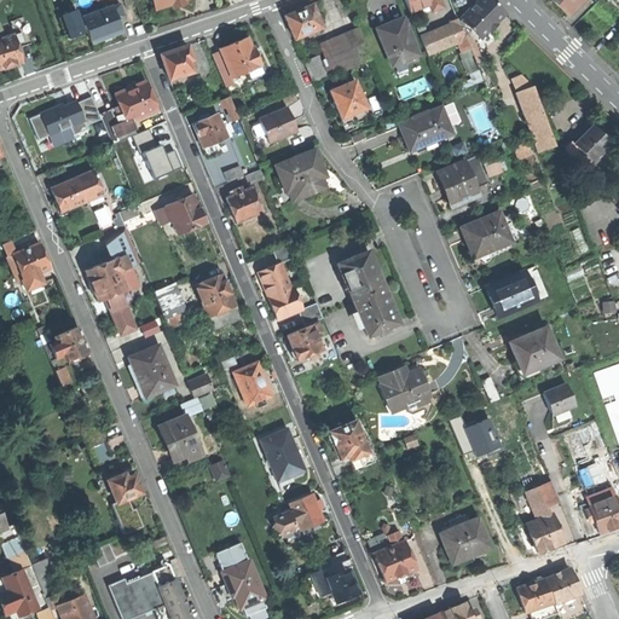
[(405,0),(410,12),(431,3),(434,11),(444,6),(441,0),(405,0)]
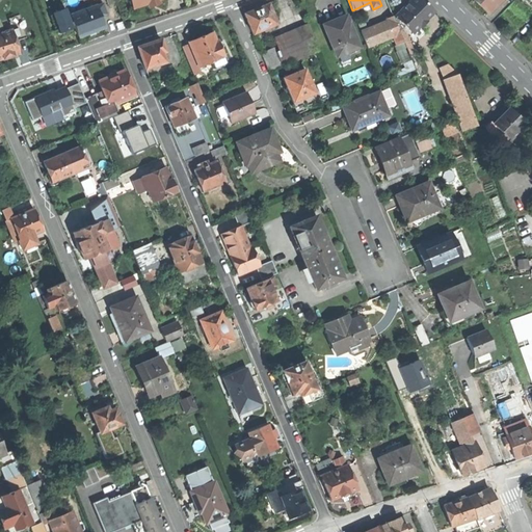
[(422,0),(411,0),(395,18),(401,32),(406,27),(413,33),(421,26),(422,27),(427,22),(426,20),(434,11),(426,3),(422,0)]
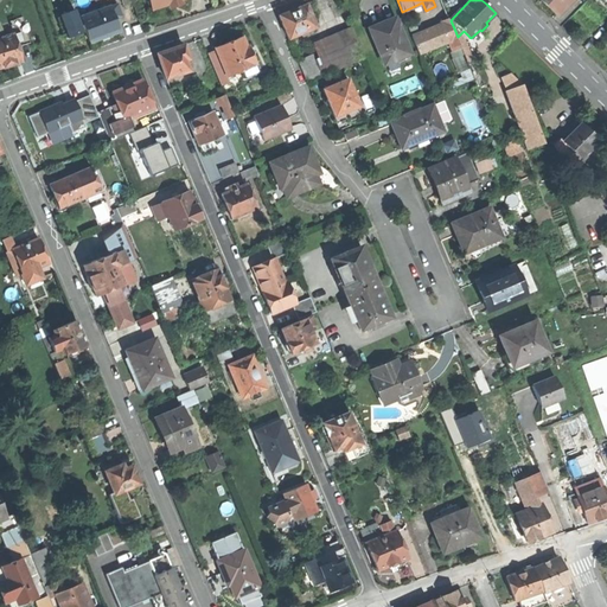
[(542,0),(547,5),(557,16),(572,0),(542,0)]
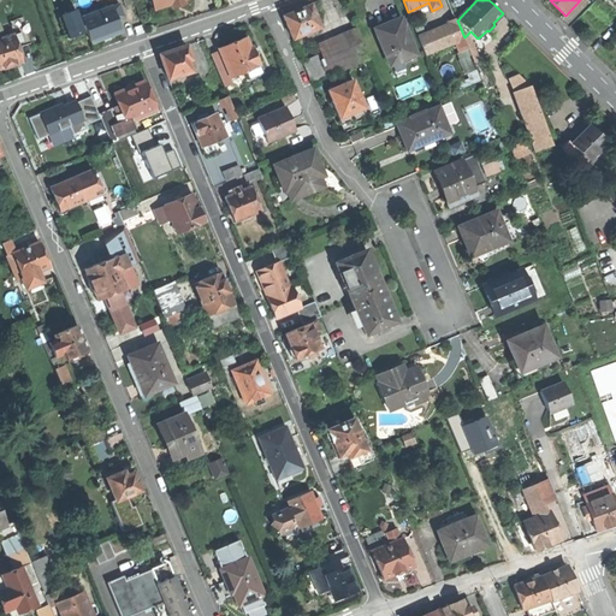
[(118,4),(111,6),(116,19),(123,17),(118,4)]
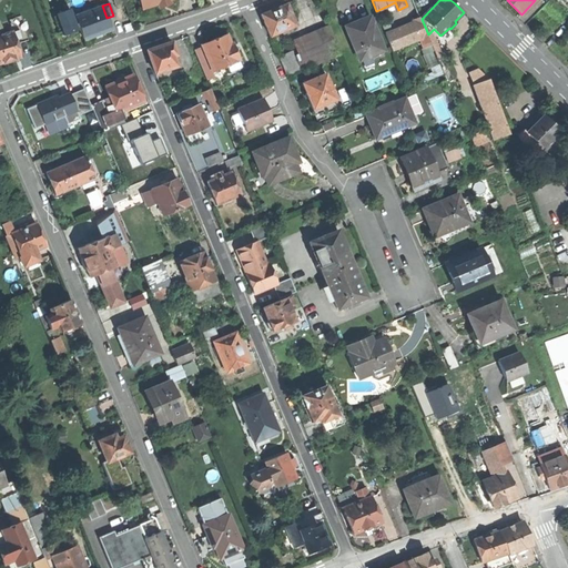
[(102,6),(75,16),(83,40),(98,34),(111,30),(107,18),(102,6)]
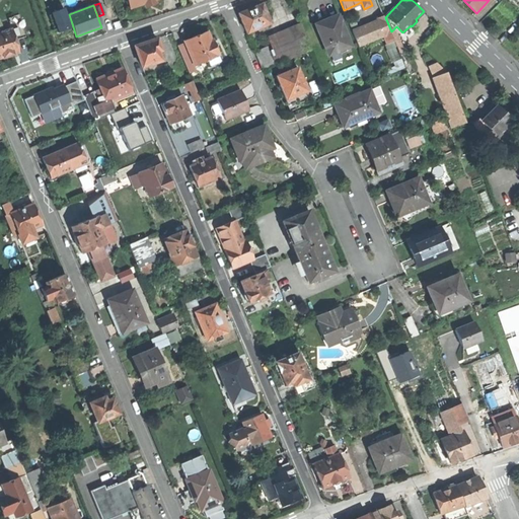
[(240,14),(247,33),(271,24),(264,5),(240,14)]
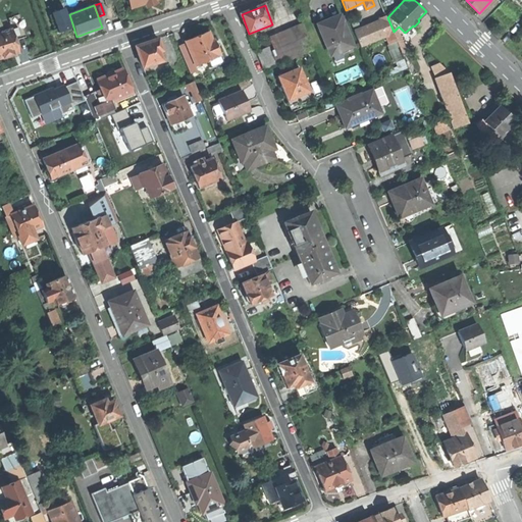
[(0,17),(0,27),(9,23),(7,15),(0,17)]
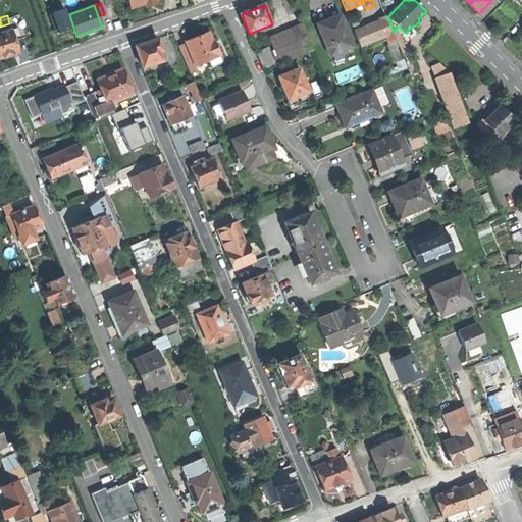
[(319,28),(331,56),(353,47),(340,15),(330,19),(331,22),(326,24),(319,28)]
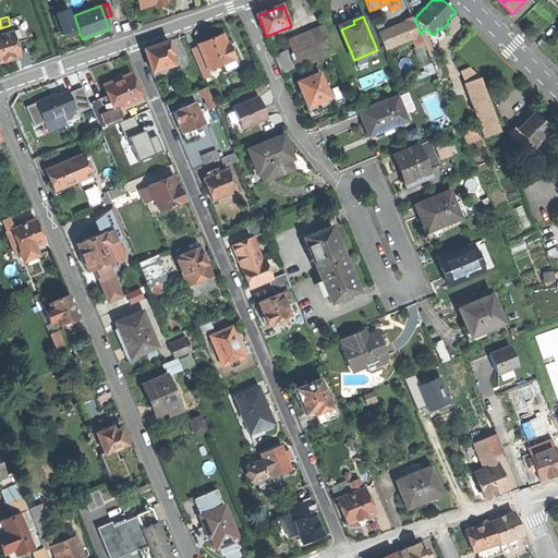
[(379,34),(386,49),(413,37),(421,34),(414,19),(413,16),(405,20),(407,23),(379,34)]
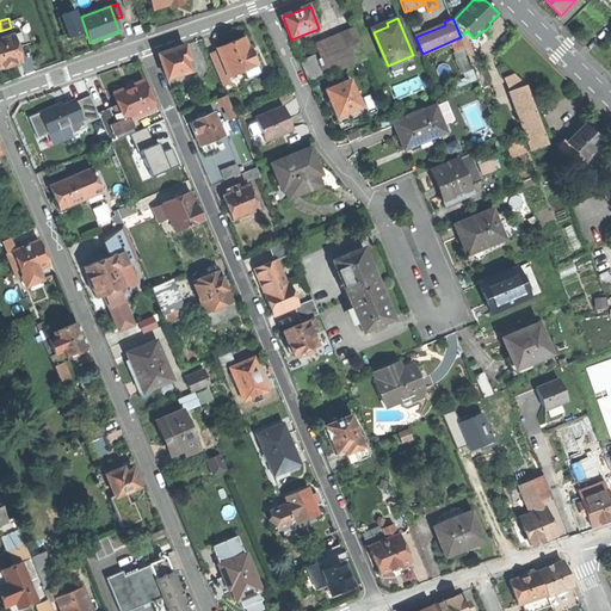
[(329,67),(333,74),(368,61),(355,29),(337,36),(315,44),(320,55),(322,61),(319,62),(322,69),(329,67)]
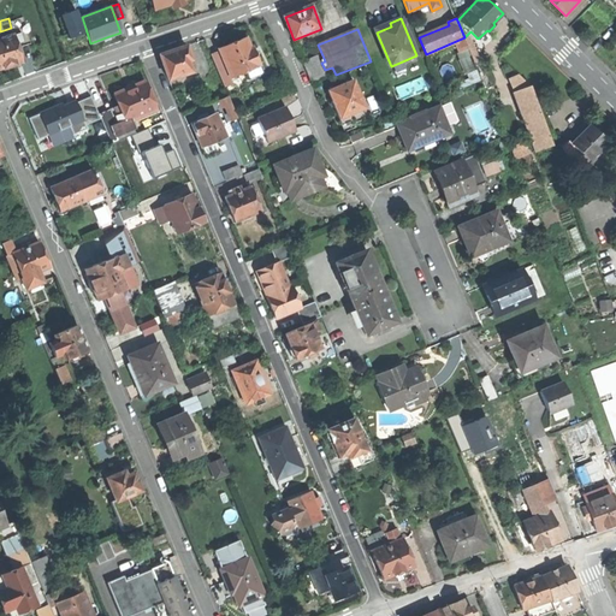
[(21,33),(13,35),(16,43),(23,42),(21,33)]
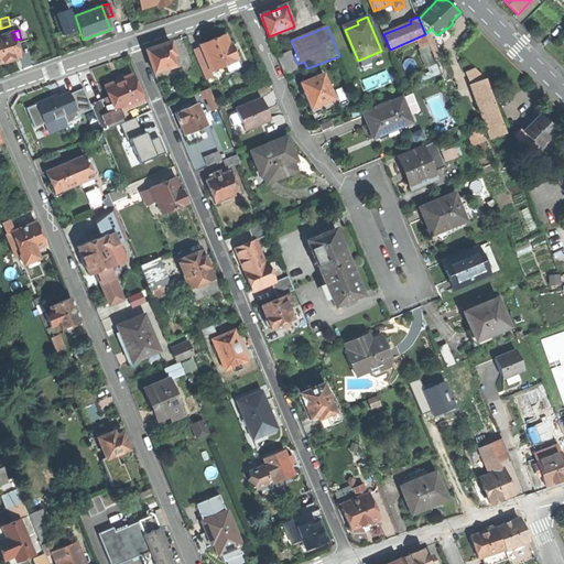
[(12,32),(0,35),(0,62),(3,62),(4,65),(9,63),(14,61),(13,58),(20,56),(14,40),(12,32)]
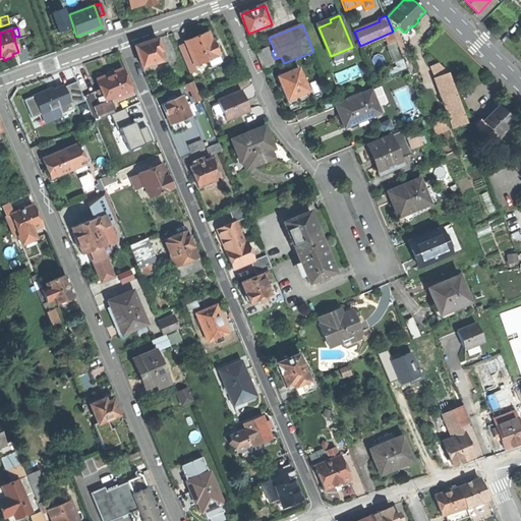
[(198,38),(186,43),(195,66),(211,60),(221,56),(215,41),(213,42),(210,34),(198,38)]
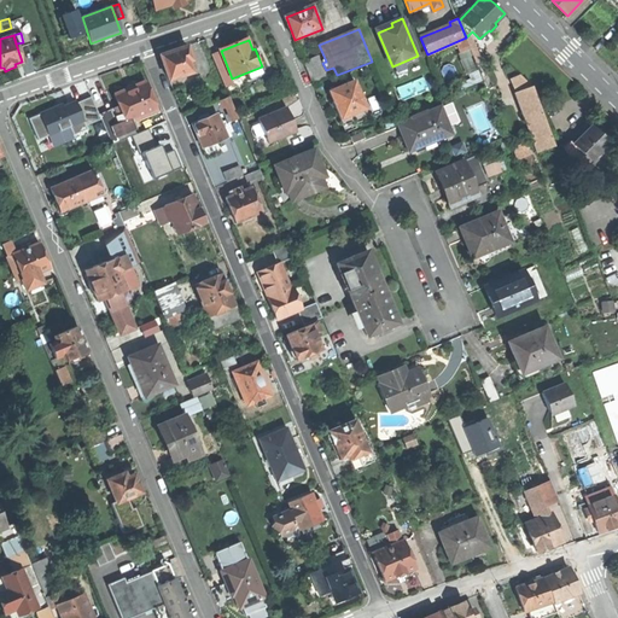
[(461,52),(458,41),(427,54),(432,64),(461,52)]
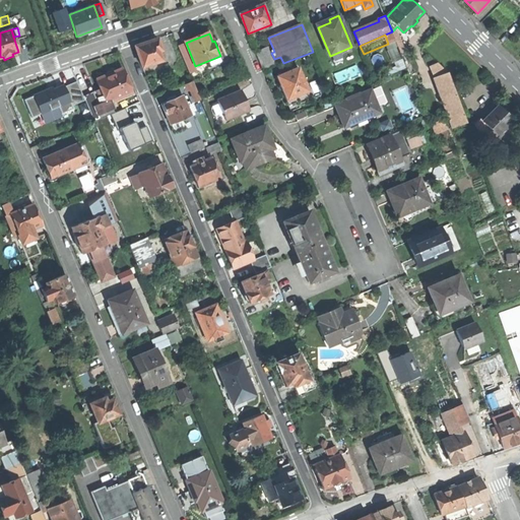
[(137,45),(144,67),(163,61),(159,51),(163,50),(158,38),(146,42),(137,45)]
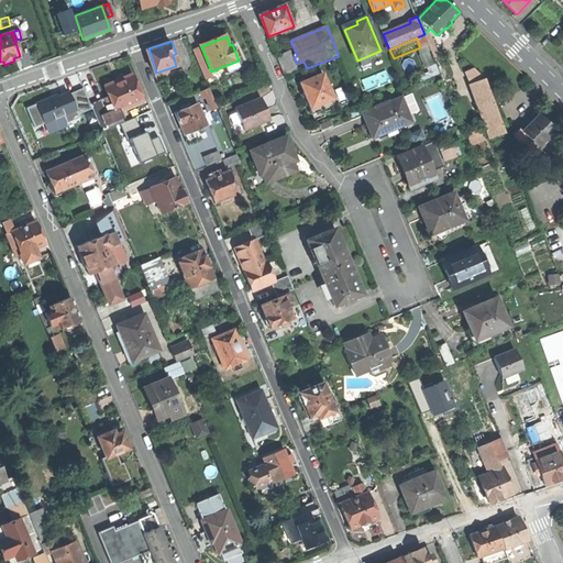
[(286,77),(307,68),(304,62),(297,64),(294,57),(297,56),(295,51),(278,57),(286,77)]
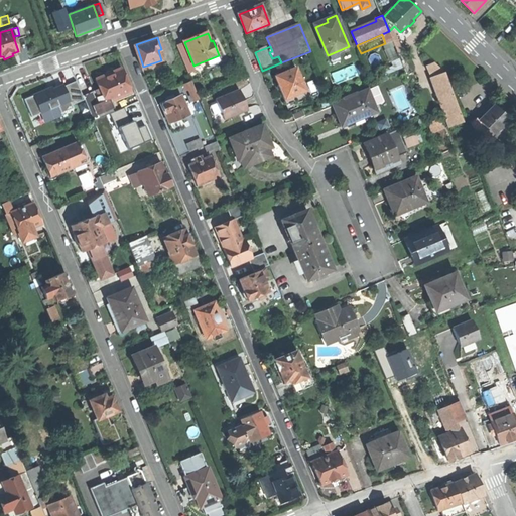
[(221,61),(219,55),(209,59),(211,66),(221,61)]
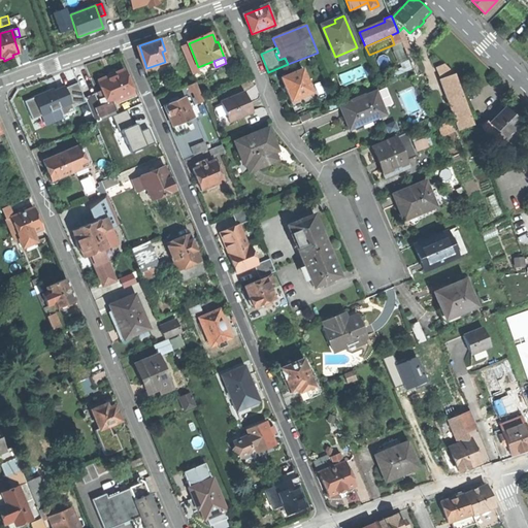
[(361,68),(341,72),(344,83),(357,79),(356,76),(363,75),(361,68)]
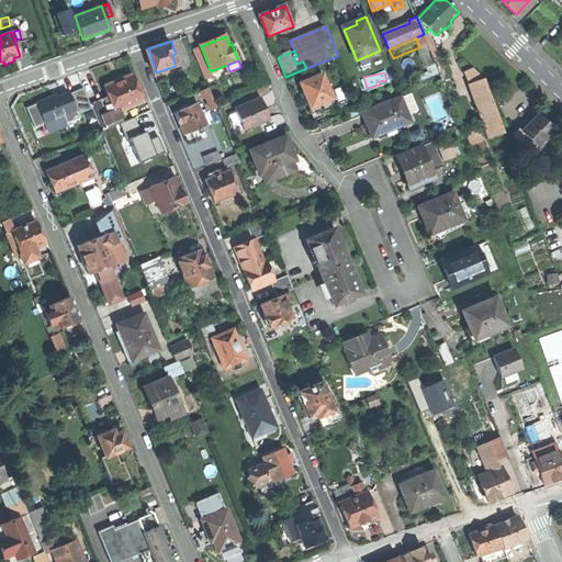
[(117,80),(104,86),(108,97),(103,99),(105,105),(111,103),(115,112),(119,110),(143,100),(132,74),(117,80)]
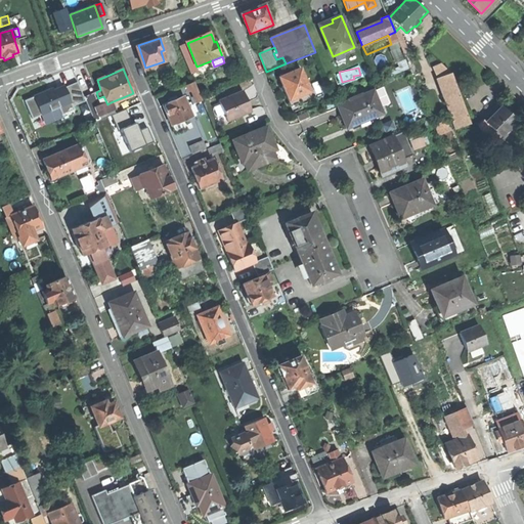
[(301,69),(279,78),(285,90),(289,101),(310,92),(301,69)]
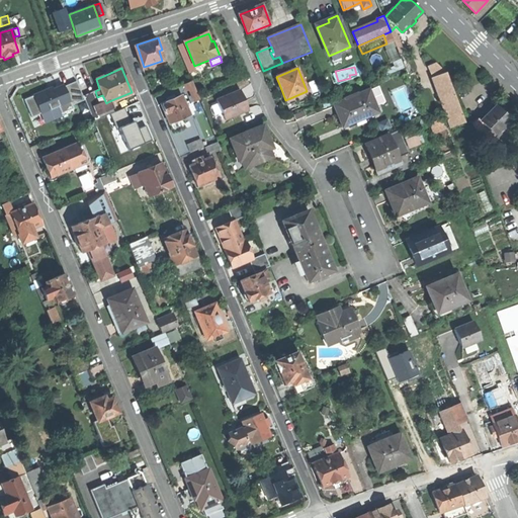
[(452,126),(464,122),(446,73),(433,78),(452,126)]
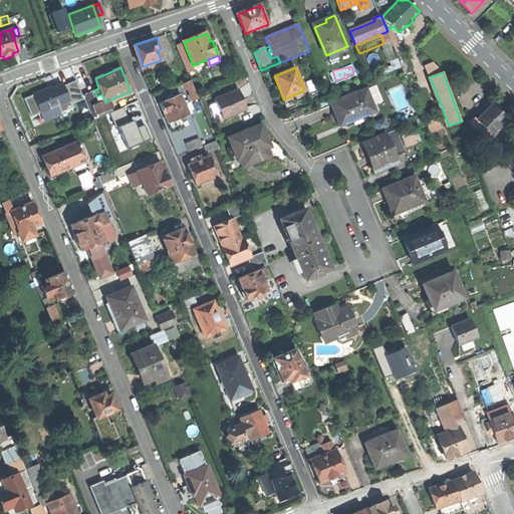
[(71,104),(83,99),(82,95),(76,80),(63,85),(62,84),(52,88),(51,87),(24,98),(31,116),(57,105),(60,112),(72,107),(71,104)]
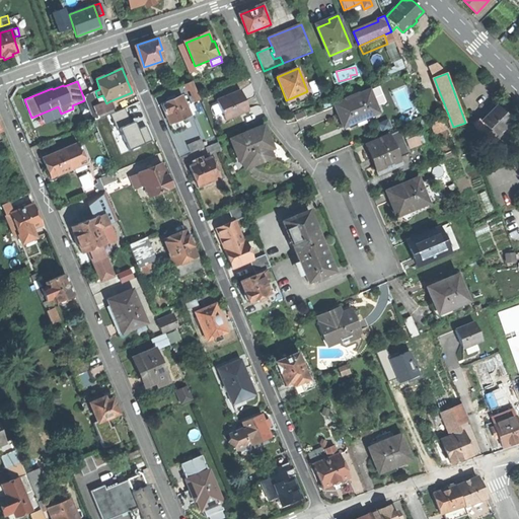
[(186,84),(188,88),(190,87),(191,89),(193,89),(196,87),(194,81),(186,84)]
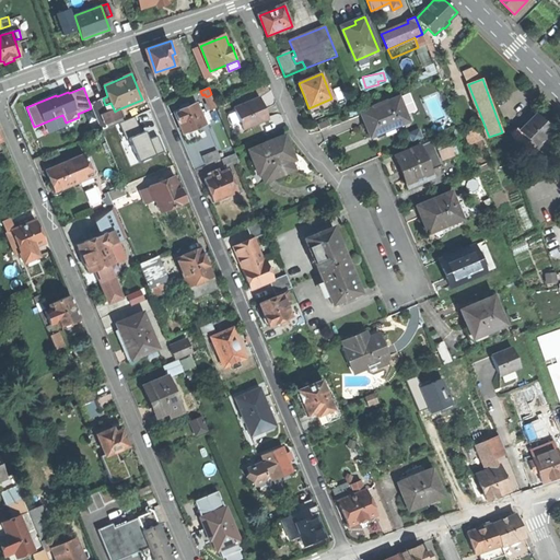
[(217,108),(211,94),(208,96),(212,109),(217,108)]
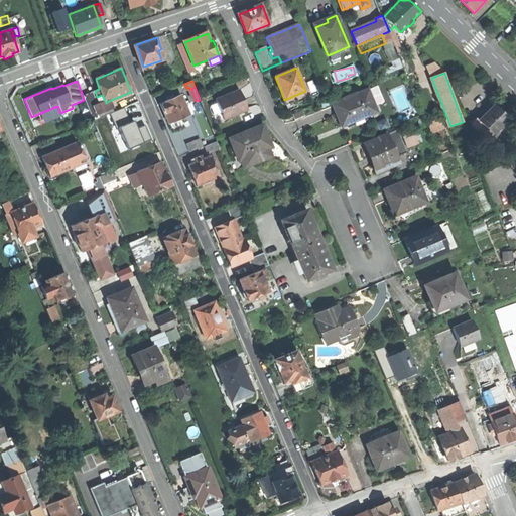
[(401,87),(392,91),(401,111),(410,107),(401,87)]
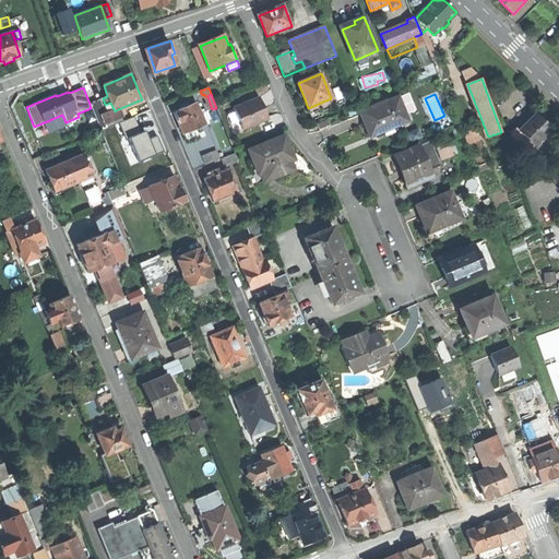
[(234,107),(242,130),(269,120),(264,107),(260,97),(234,107)]
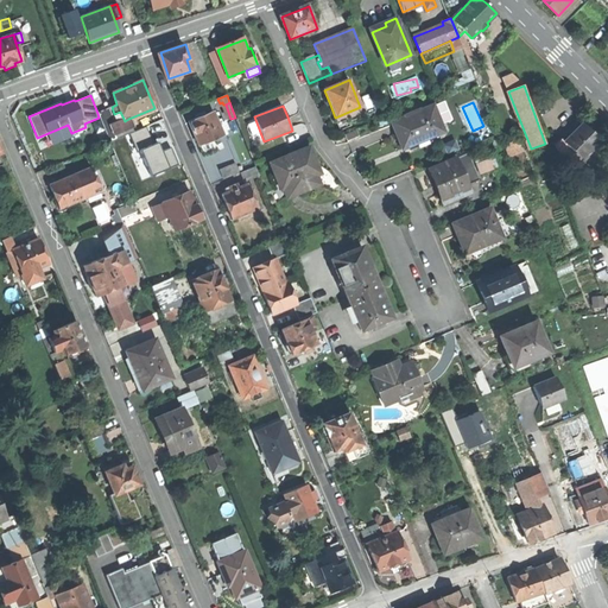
[(119,164),(133,158),(114,114),(112,107),(97,113),(99,118),(119,164)]
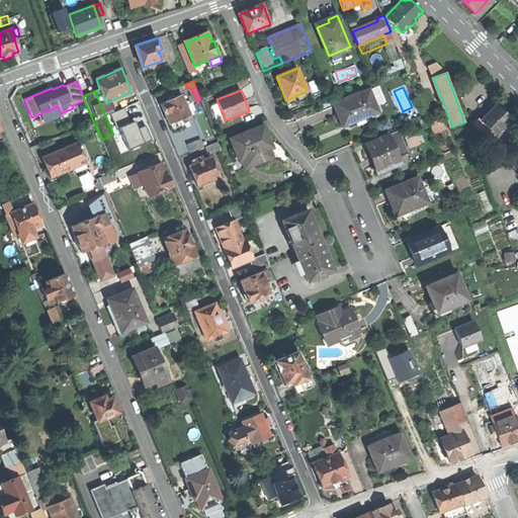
[(340,117),(344,127),(378,113),(369,91),(358,95),(357,94),(345,98),(346,100),(335,105),(340,117)]
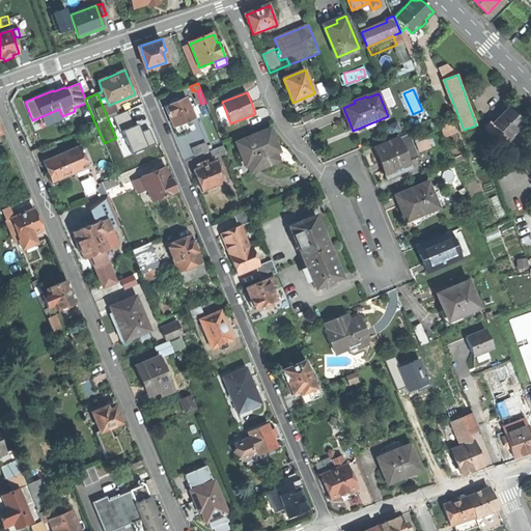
[(171,116),(175,127),(196,118),(194,114),(192,108),(187,96),(167,105),(171,116)]
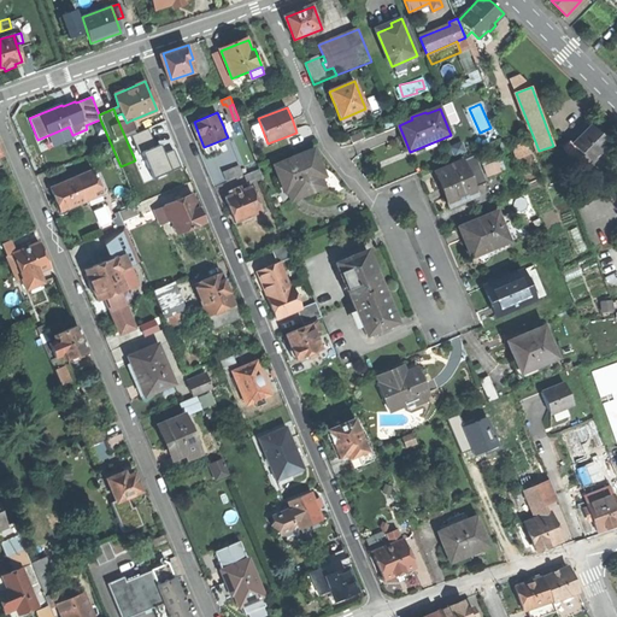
[(137,139),(130,121),(127,123),(122,113),(116,116),(135,160),(147,156),(145,151),(144,151),(141,146),(145,145),(141,137),(137,139)]
